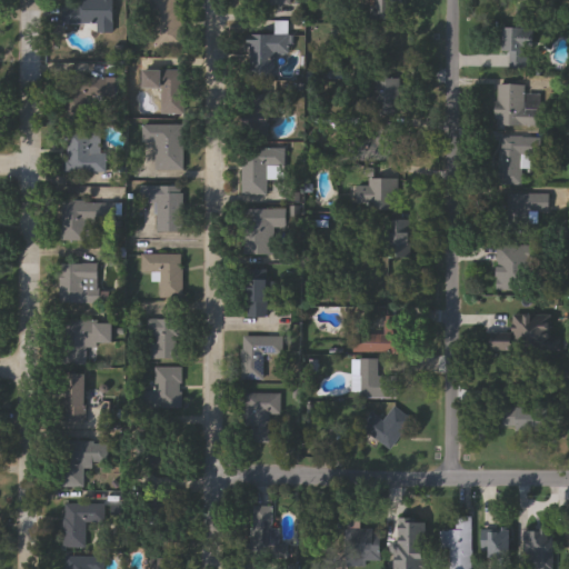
[(80,0),(115,0),(116,33),(99,33),(99,25),(62,25),(62,7),(81,7),(80,0)]
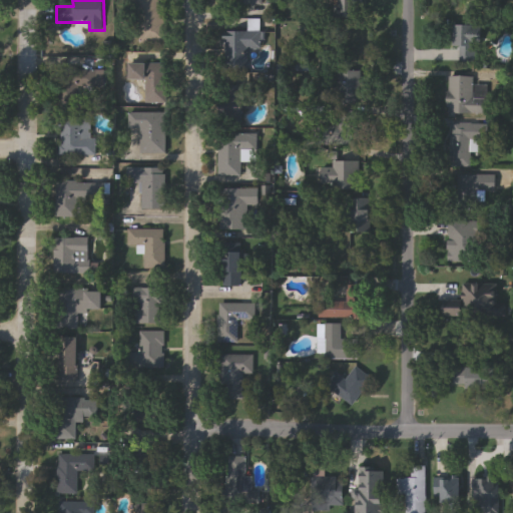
[(139,45),(139,0),(165,0),(165,45),(139,45)]
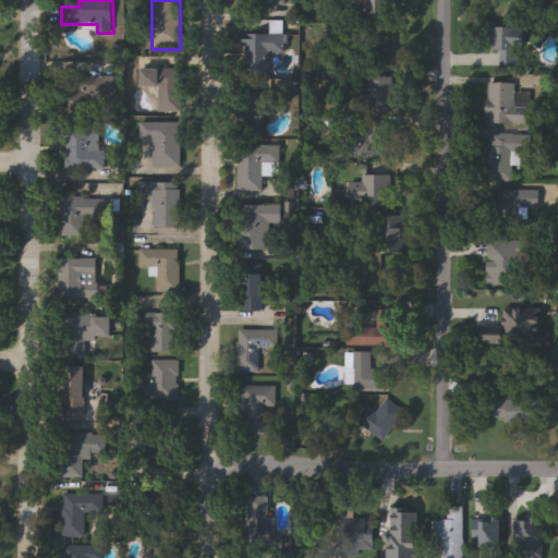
[(371,0),(389,0),(389,17),(371,17),(371,0)]
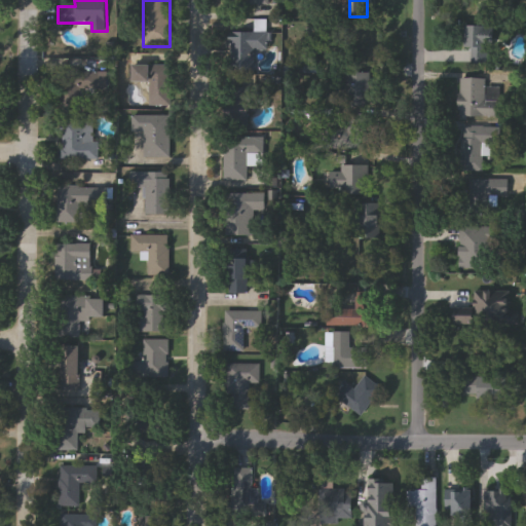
[(465,48),(465,26),(490,26),(490,63),(473,63),(473,48),(465,48)]
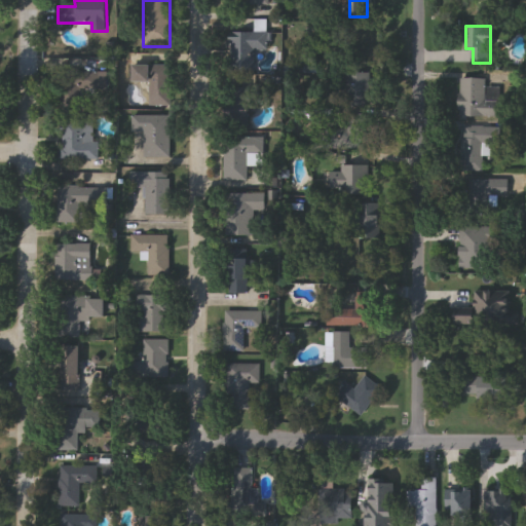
[(231,34),(269,34),(269,50),(254,50),(254,72),(231,72),(231,34)]
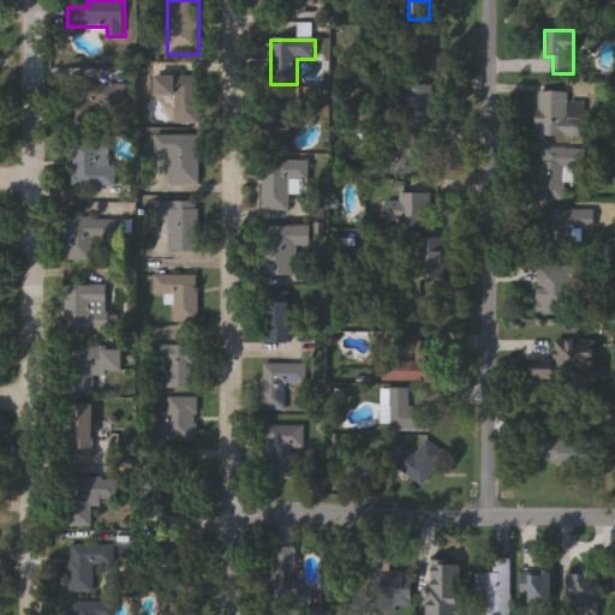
[(173,99),(162,99),(162,78),(198,78),(198,125),(173,125),(173,99)]
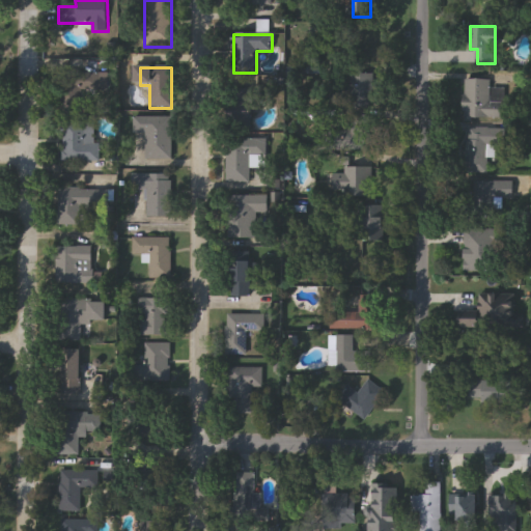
[(61,112),(61,71),(108,72),(107,113),(61,112)]
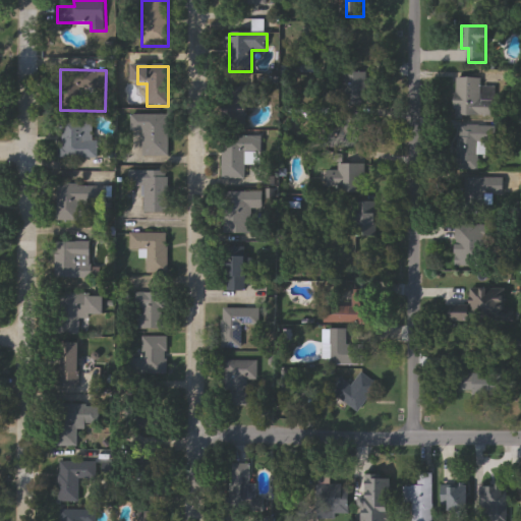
[(367,105),(332,105),(332,87),(343,87),(343,72),(367,72),(367,105)]
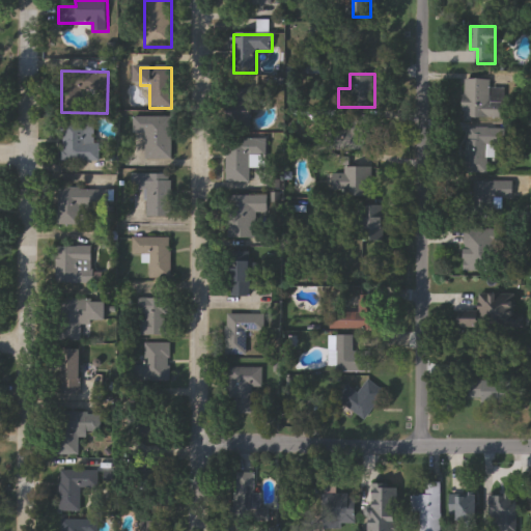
[(505,116),(465,116),(465,78),(492,78),(492,88),(505,88),(505,116)]
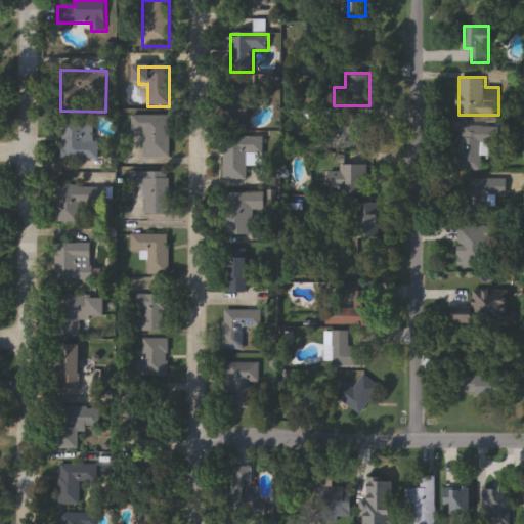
[(256,88),(256,113),(228,113),(228,88),(256,88)]
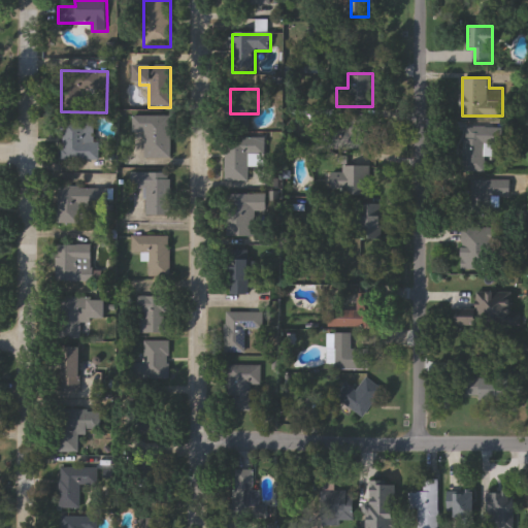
[(330,129),(342,129),(342,113),(370,113),(371,150),(331,150),(330,129)]
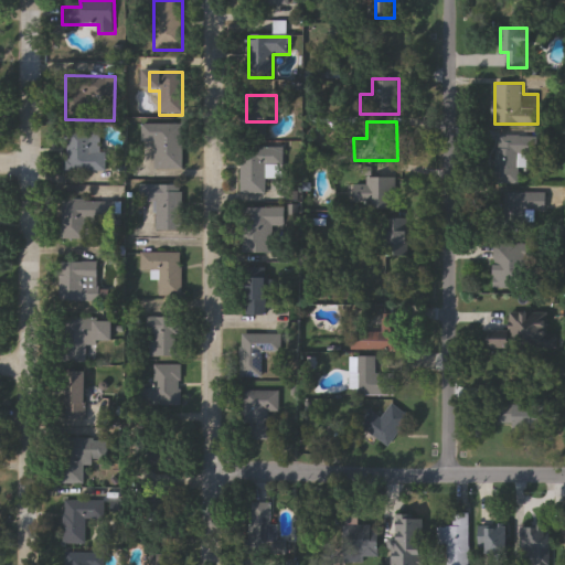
[(155,170),(155,142),(142,142),(142,125),(183,125),(183,170),(155,170)]
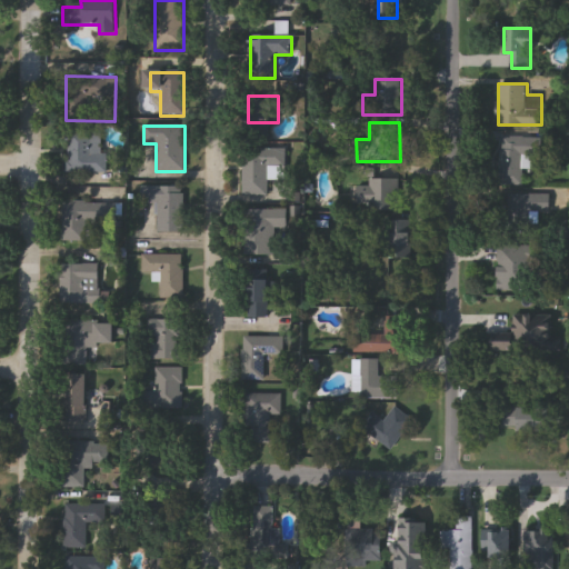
[(105,130),(105,173),(65,173),(65,130),(105,130)]
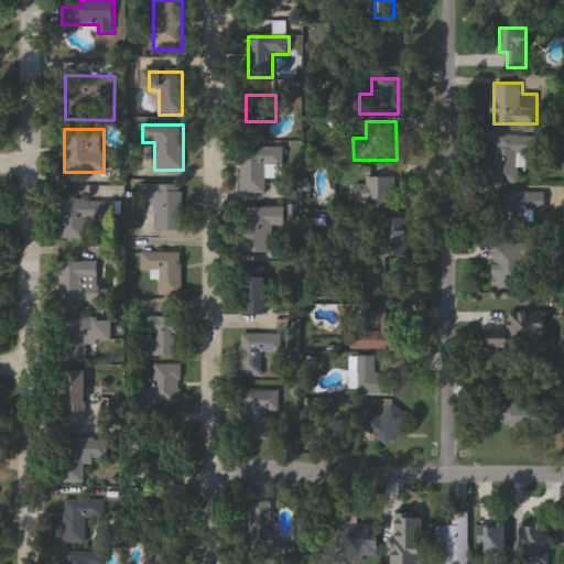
[(496,183),(496,130),(537,130),(537,153),(529,153),(529,166),(519,166),(519,183),(496,183)]
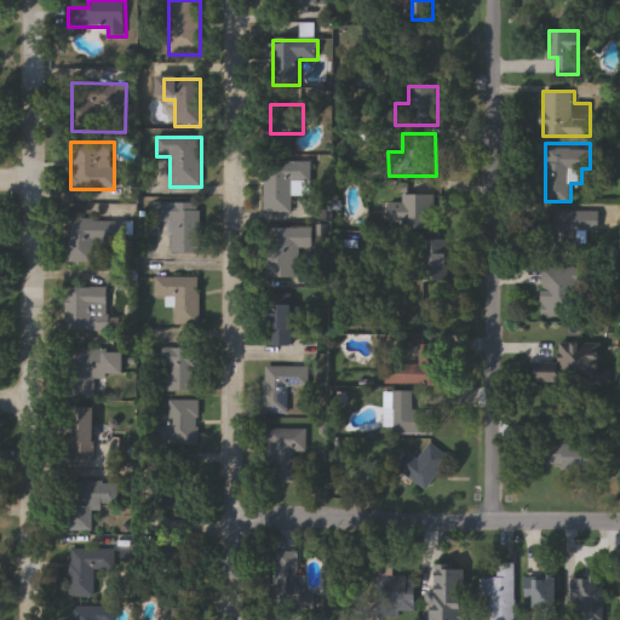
[(292,214),(268,214),(268,162),(311,162),(311,182),(292,182),(292,214)]
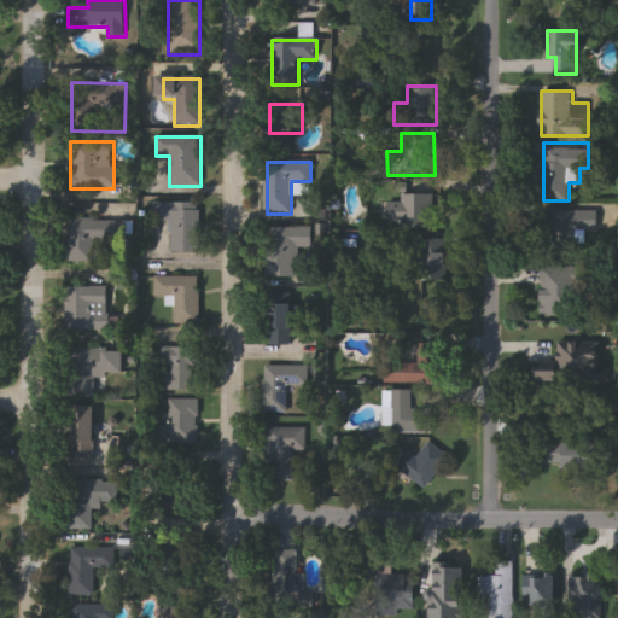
[(388,194),(433,194),(433,227),(388,227),(388,194)]
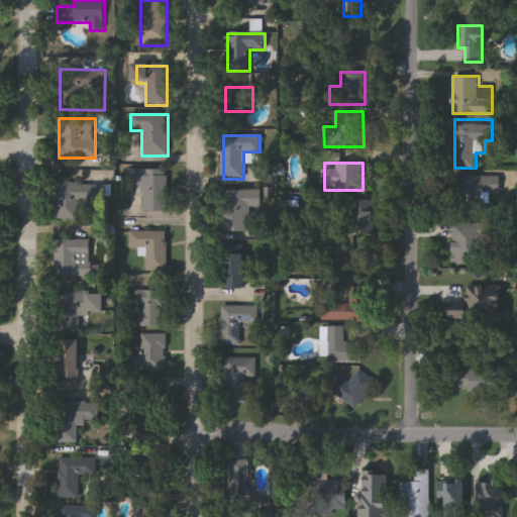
[(167,170),(167,212),(138,212),(138,170),(167,170)]
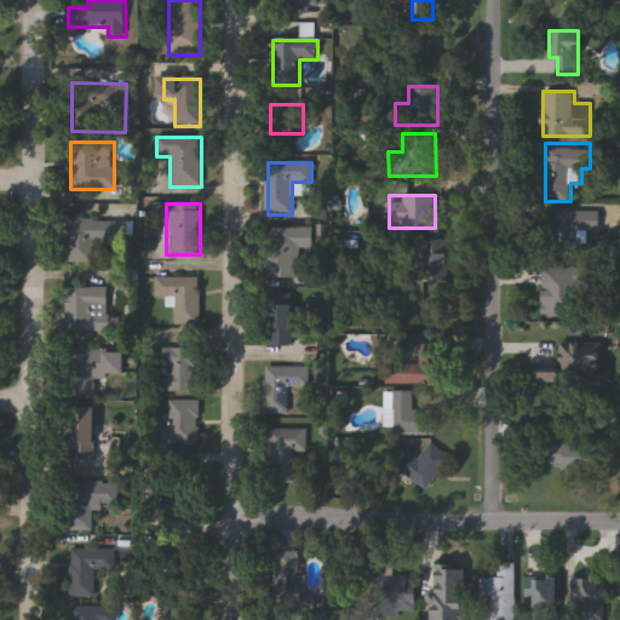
[(586,252),(554,252),(552,211),(600,211),(600,233),(585,233),(586,252)]
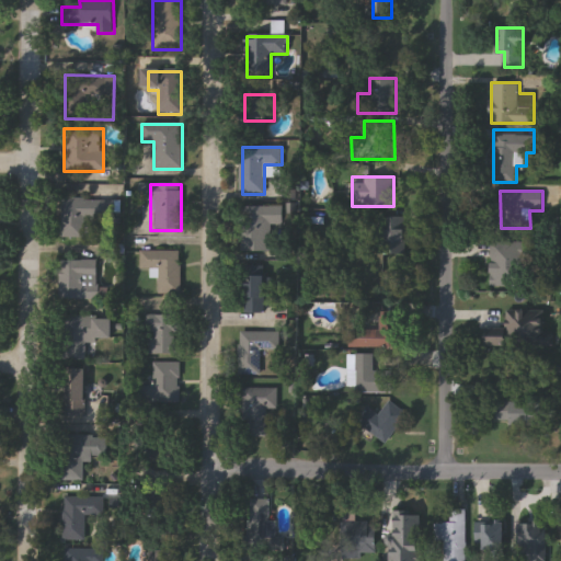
[(61,239),(63,199),(113,199),(113,217),(84,217),(84,239),(61,239)]
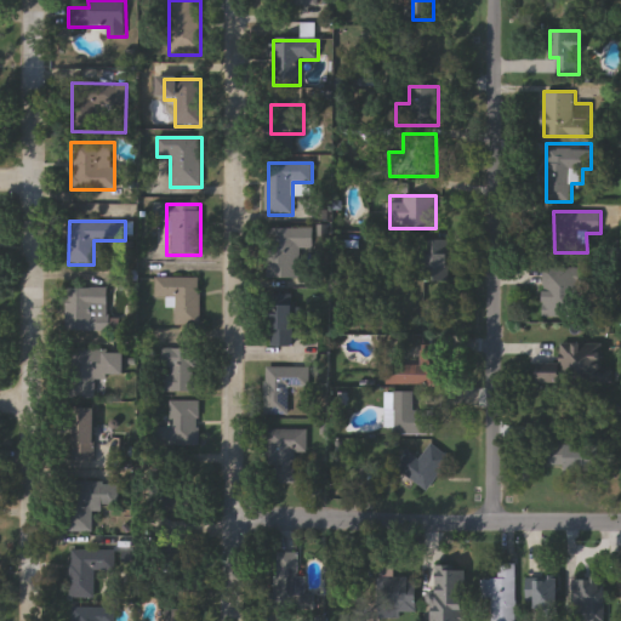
[(311,231),(311,250),(301,250),(301,279),(266,278),(266,229),(311,231)]
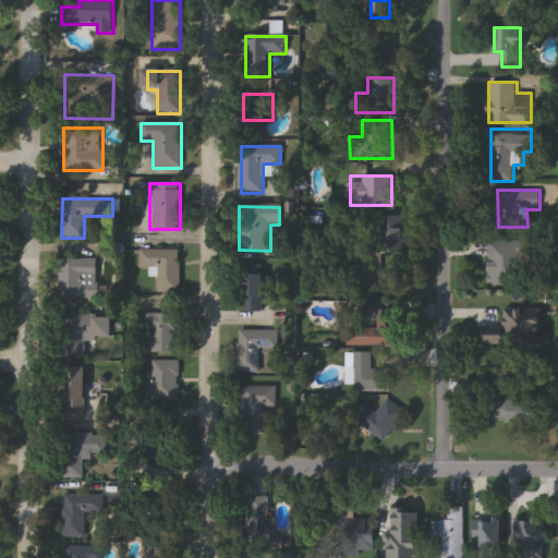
[(404,215),(404,252),(379,252),(379,215),(404,215)]
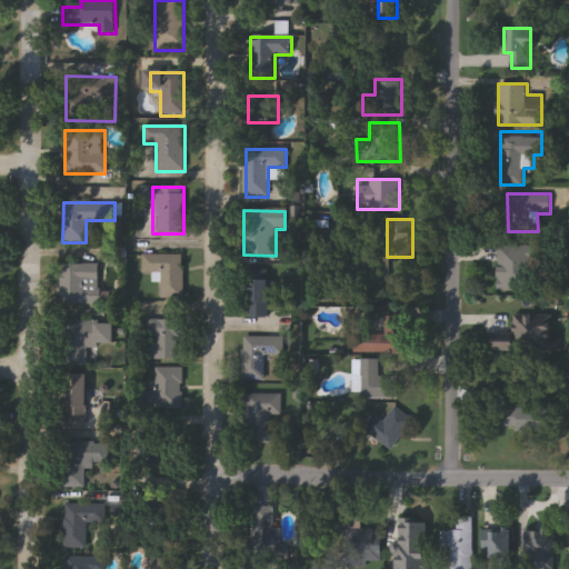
[(499,291),(499,245),(530,245),(530,291),(499,291)]
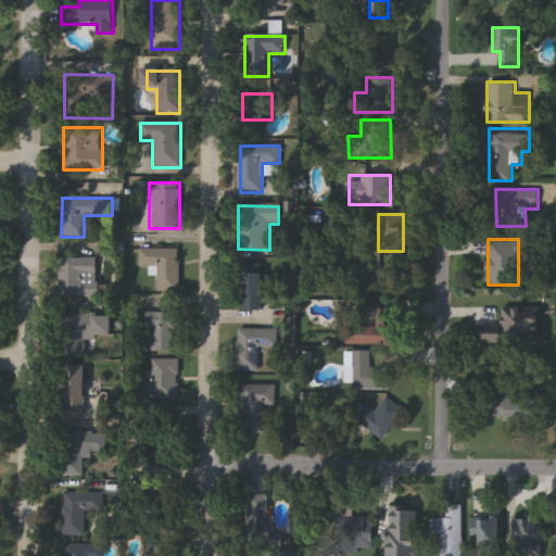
[(156,293),(156,268),(138,268),(138,250),(179,250),(179,293),(156,293)]
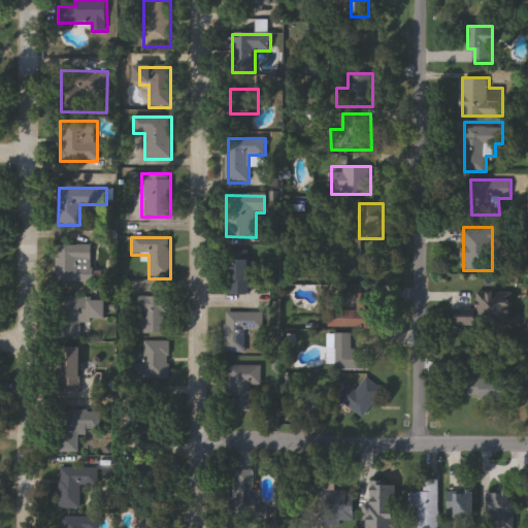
[(56,246),(92,246),(92,283),(56,283),(56,246)]
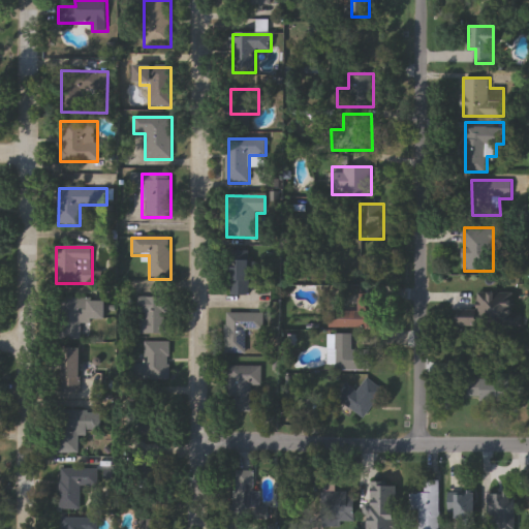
[(251,297),(228,297),(228,253),(251,253),(251,297)]
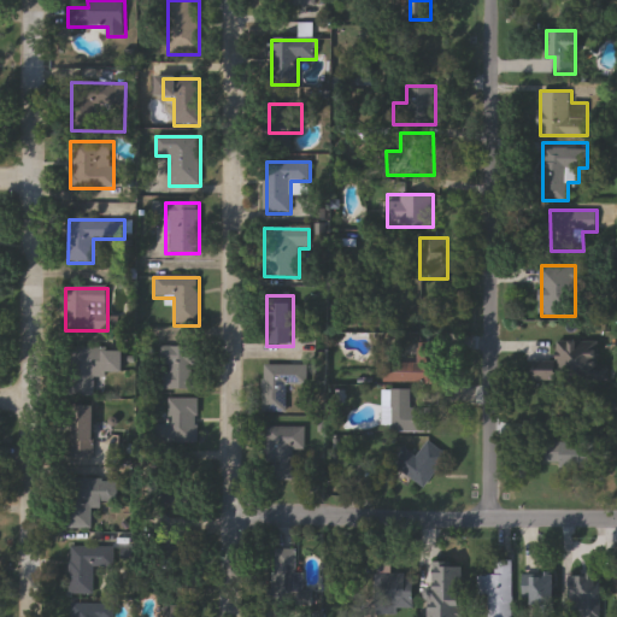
[(535,382),(535,369),(558,369),(558,340),(599,340),(599,382),(535,382)]
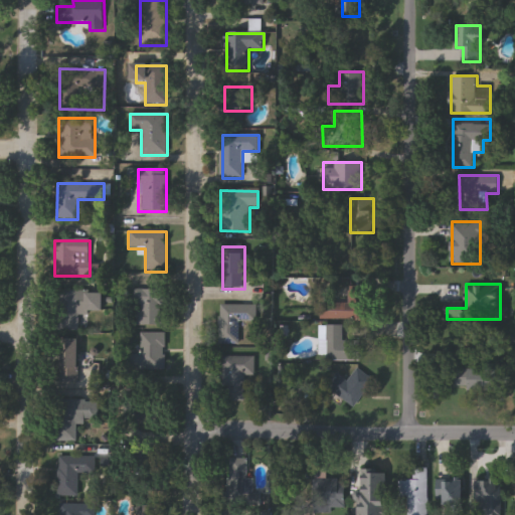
[(164,327),(134,327),(134,290),(164,290),(164,327)]
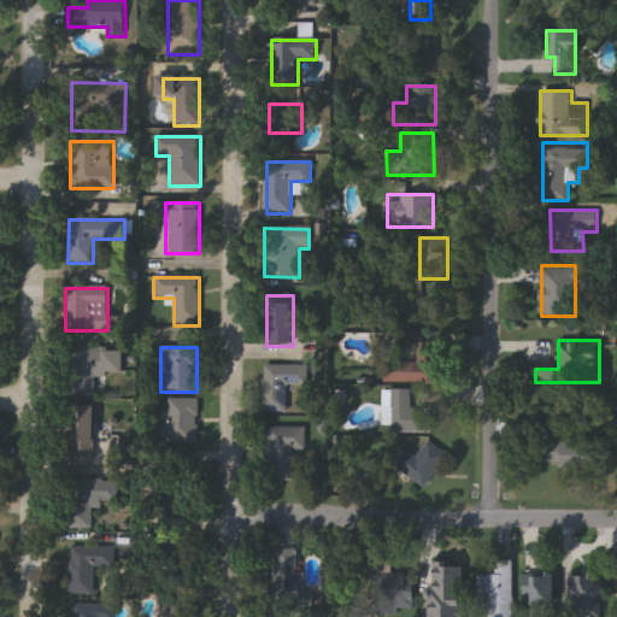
[(123,376),(95,376),(97,395),(75,395),(75,350),(123,350),(123,376)]
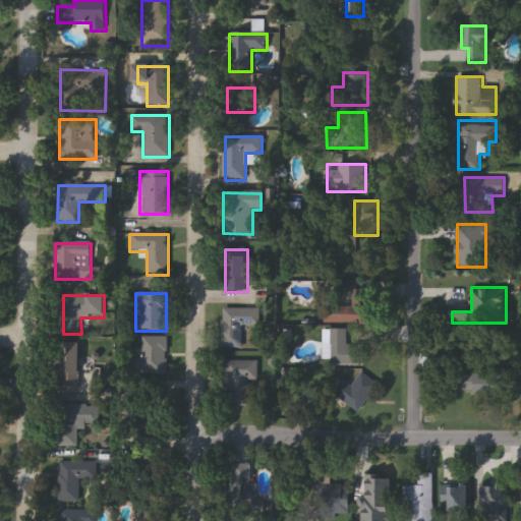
[(325,303),(367,304),(367,323),(324,322),(325,303)]
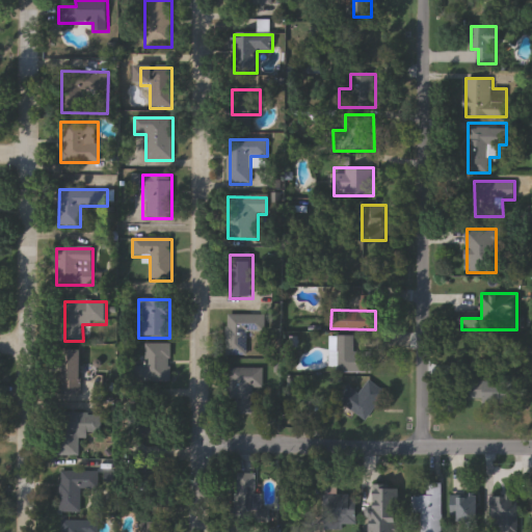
[(266,316),(266,334),(248,334),(248,356),(227,356),(227,316),(266,316)]
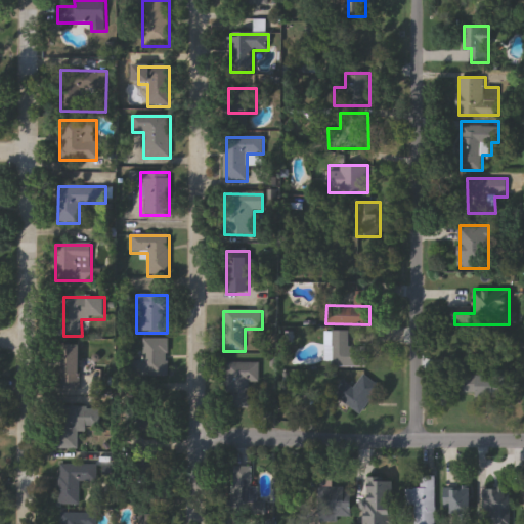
[(367,347),(367,366),(334,366),(334,331),(350,331),(350,347),(367,347)]
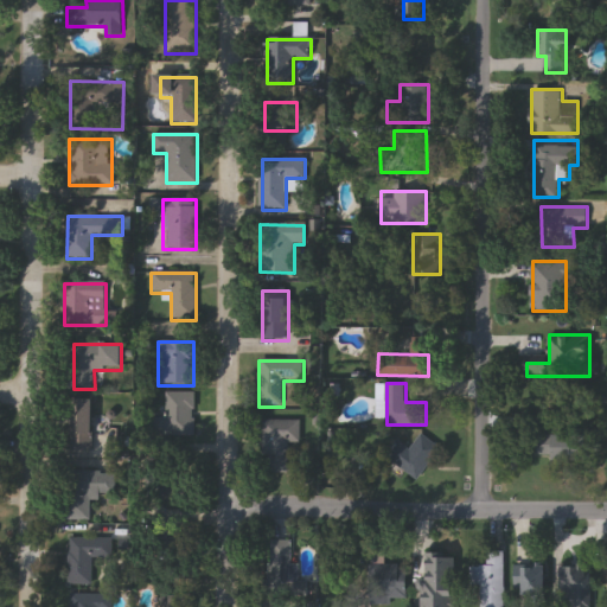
[(193,439),(153,439),(153,419),(166,419),(166,394),(193,394),(193,439)]
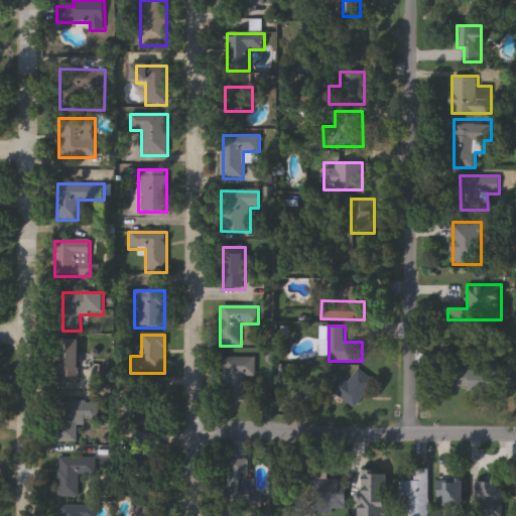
[(79,341),(79,383),(58,383),(58,341),(79,341)]
